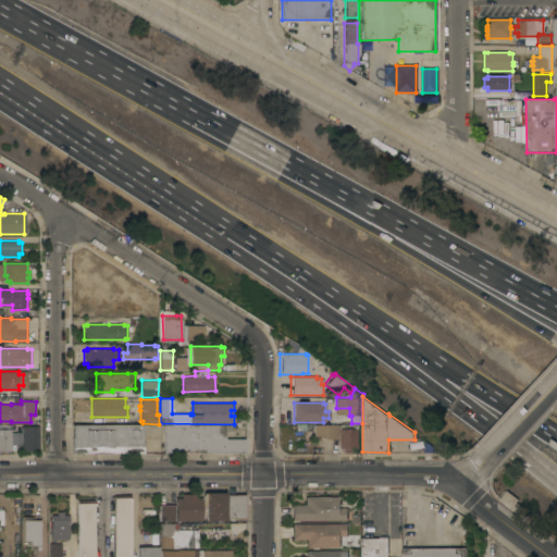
[(73,454),(72,424),(143,424),(144,453),(73,454)]
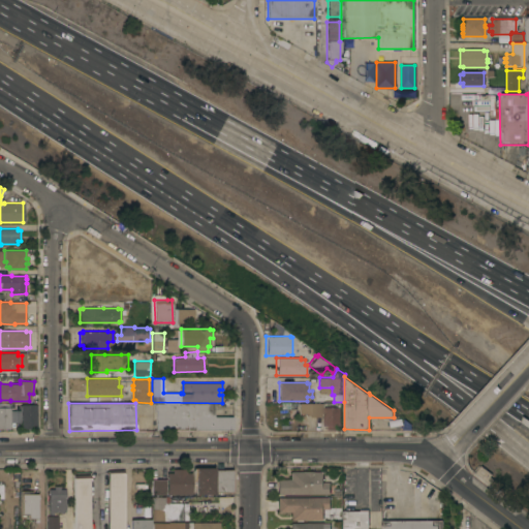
[(214,403),(214,416),(232,416),(232,430),(155,430),(155,403),(214,403)]
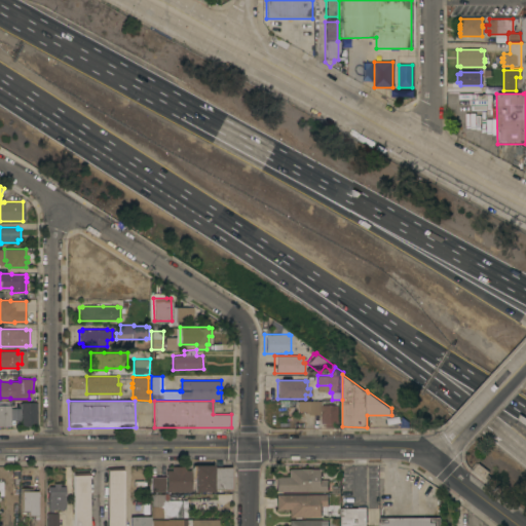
[(297,401),(320,401),(320,414),(308,414),(308,413),(303,413),(303,411),(297,411),(297,407),(294,407),(294,413),(287,413),(287,407),(279,407),(279,401),(297,401)]
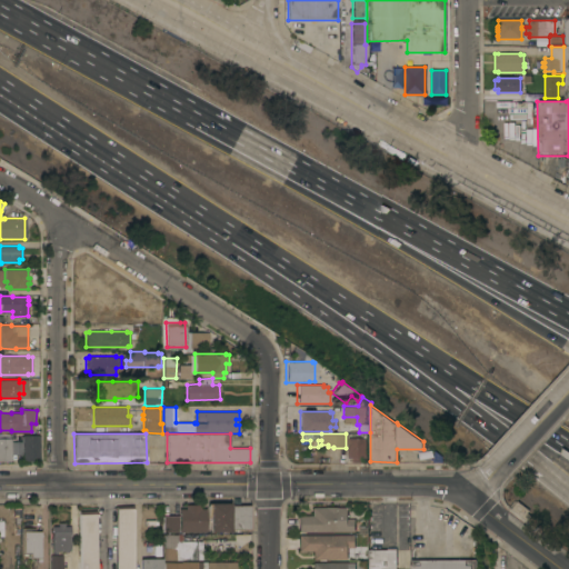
[(39,457),(32,458),(32,460),(23,460),(22,435),(39,435),(39,457)]
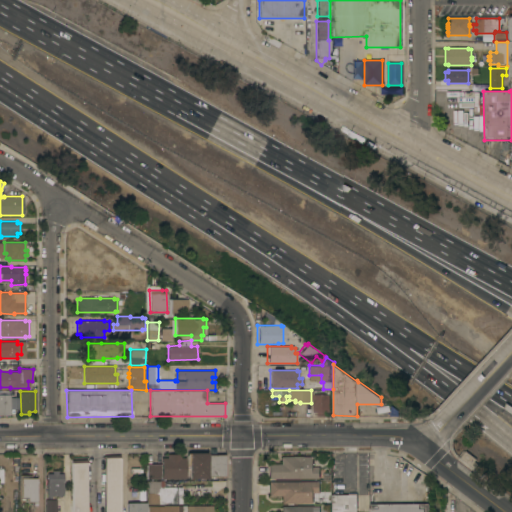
[(10,415),(0,415),(0,394),(9,394),(10,415)]
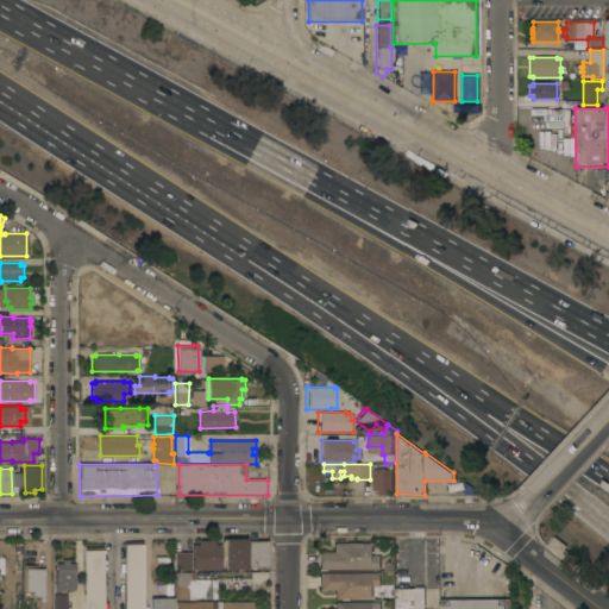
[(374,469),(393,469),(393,490),(388,490),(388,494),(378,494),(378,490),(372,490),(374,469)]
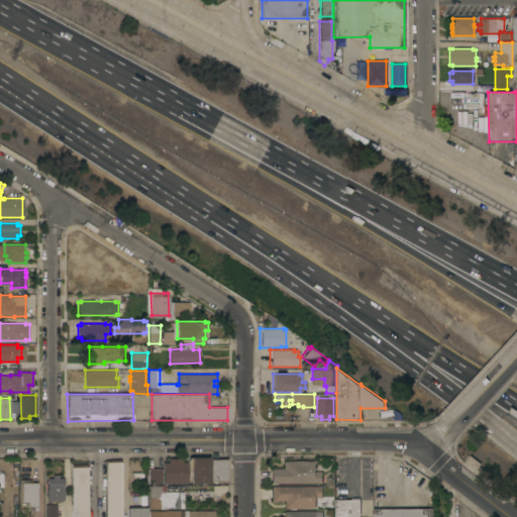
[(471,454),(481,463),(479,466),(483,468),(479,473),(464,461),(471,454)]
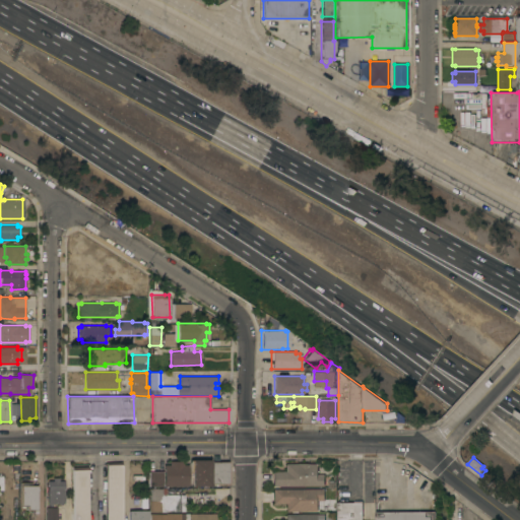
[(192,460),(210,460),(210,461),(229,461),(229,483),(210,483),(210,485),(192,485),(192,460)]
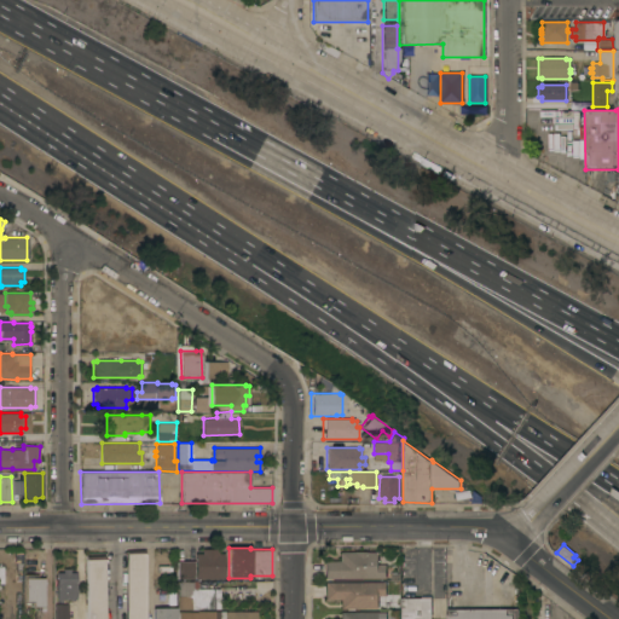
[(195,578),(195,554),(202,554),(202,549),(218,549),(218,553),(224,553),(224,578),(195,578)]
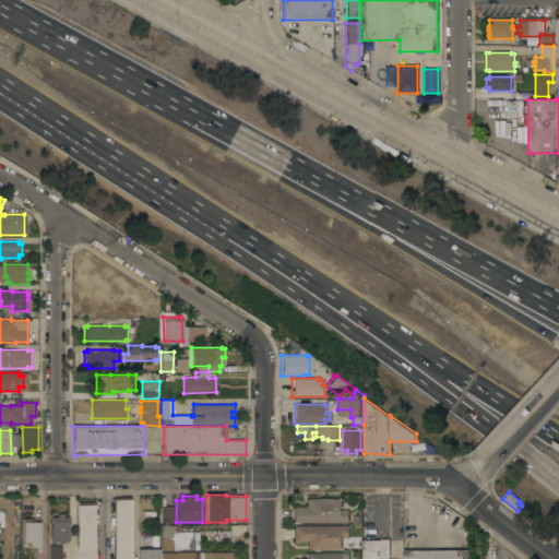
[(293,522),(293,507),(307,507),(307,498),(319,498),(332,498),(342,498),(342,509),(348,509),(348,522),(293,522)]
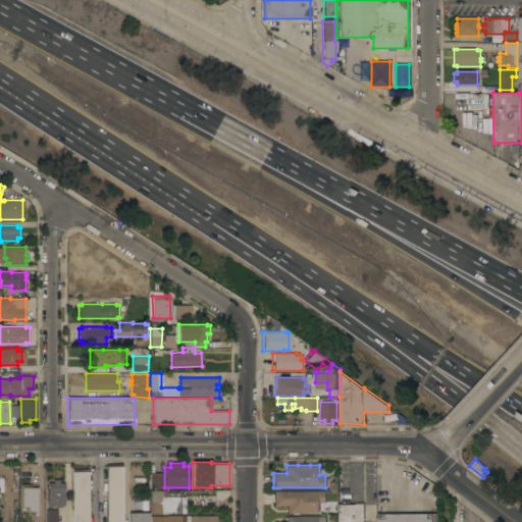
[(122,521),(106,521),(106,466),(122,466),(122,521)]
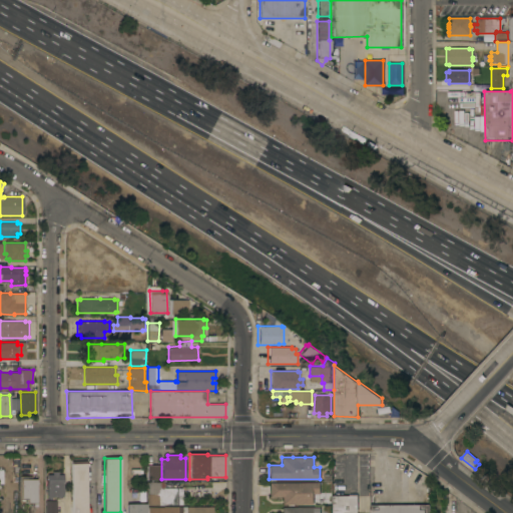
[(87,512),(71,512),(71,464),(72,464),(71,460),(86,460),(87,512)]
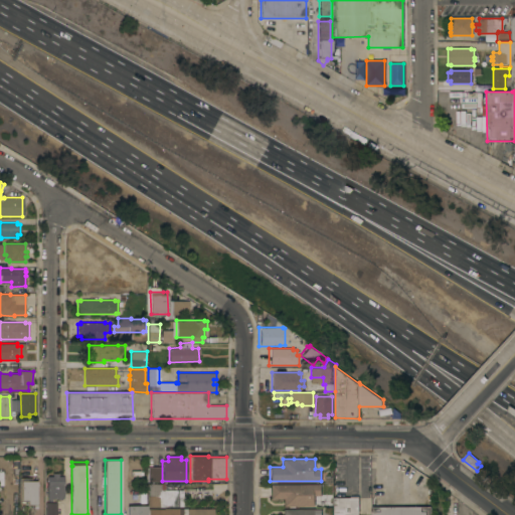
[(147,482),(147,467),(161,467),(161,482),(147,482)]
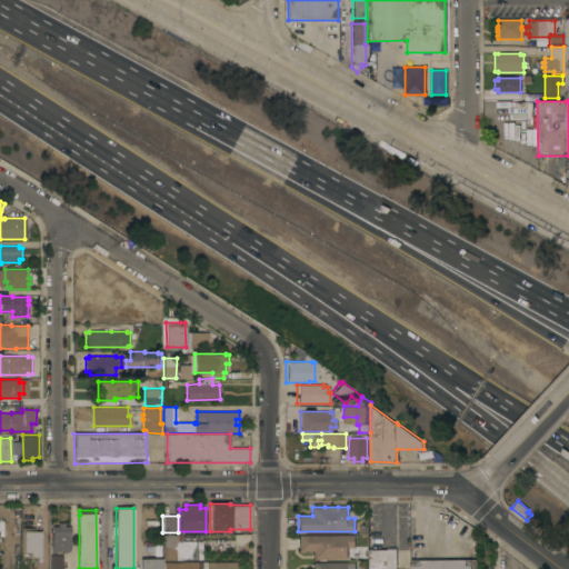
[(52,550),(52,526),(58,526),(58,522),(65,522),(65,526),(70,526),(70,550),(52,550)]
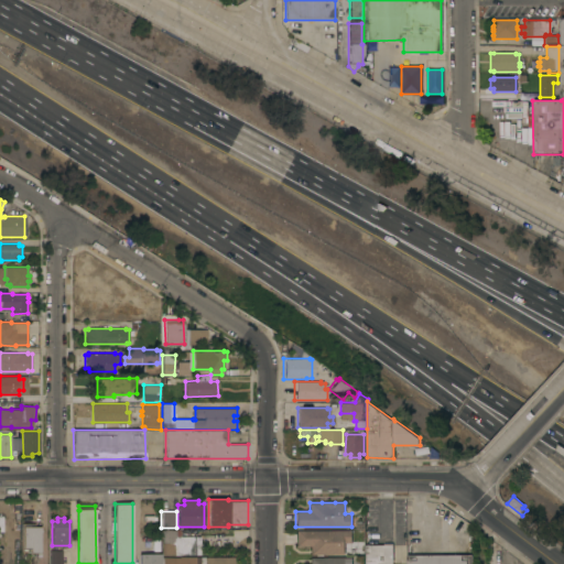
[(30,553),(30,548),(24,548),(23,522),(34,522),(34,521),(41,521),(41,527),(40,527),(41,553),(30,553)]
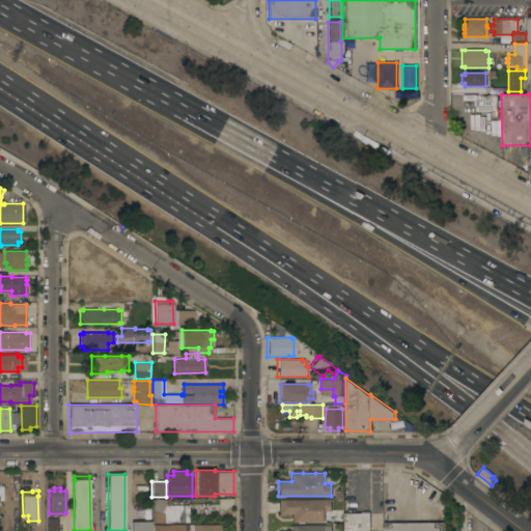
[(152,498),(169,498),(169,505),(188,504),(189,522),(152,522),(152,498)]
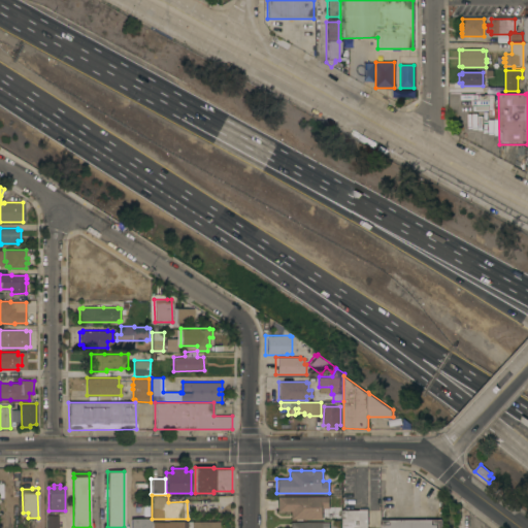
[(330,496),(330,508),(323,508),(323,519),(290,519),(290,510),(277,510),(277,496),(330,496)]
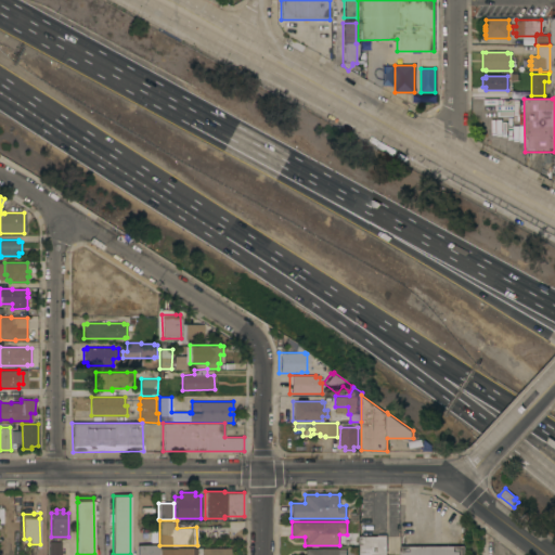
[(431,536),(418,537),(417,523),(431,523),(431,536)]
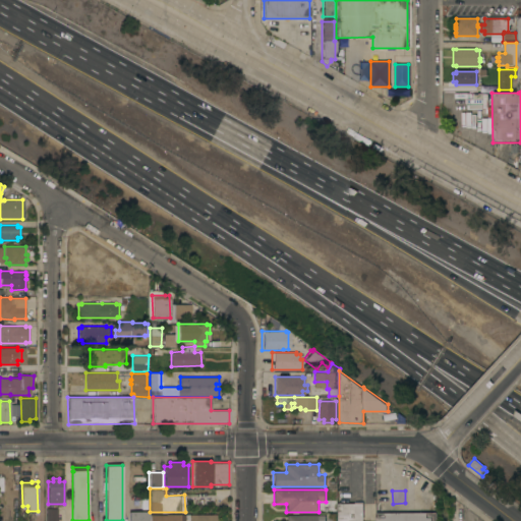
[(338,520),(338,504),(362,503),(362,520),(338,520)]
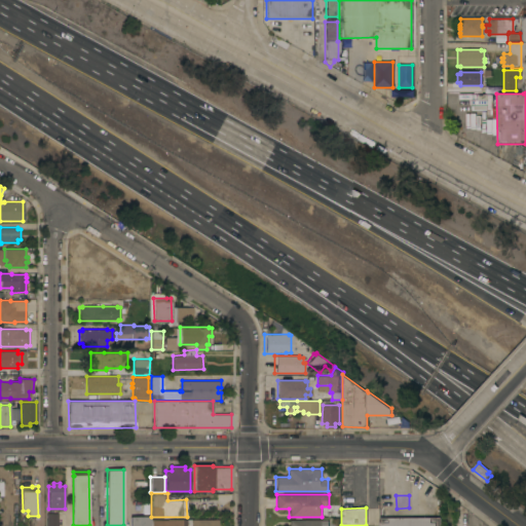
[(46,525),(46,513),(58,513),(58,525),(46,525)]
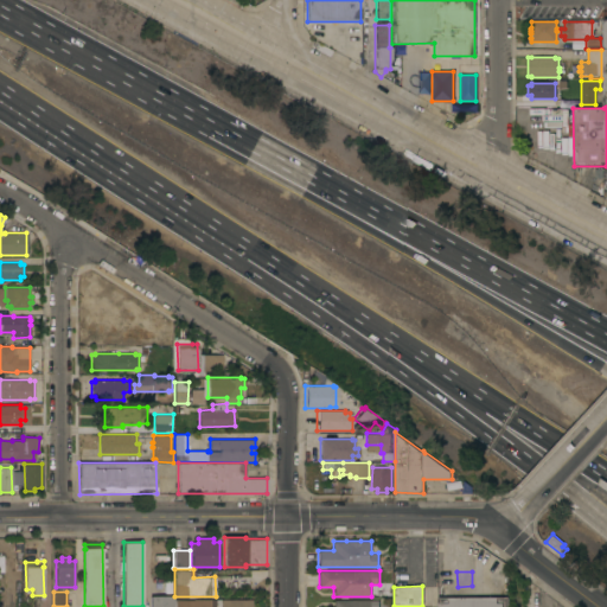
[(173,606),(151,606),(151,596),(173,595),(173,606)]
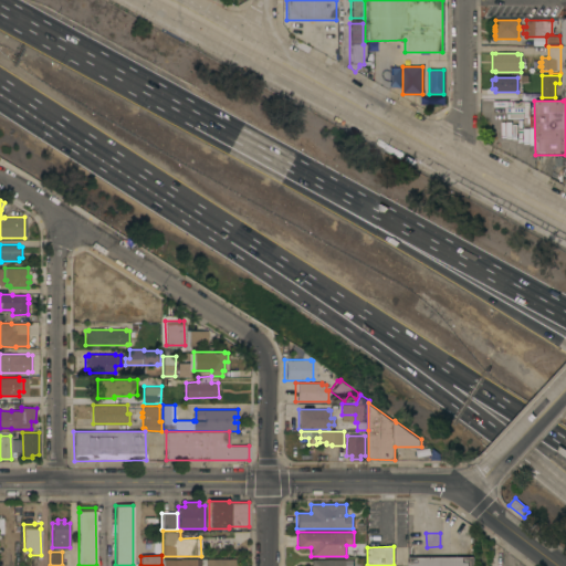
[(408,565),(408,557),(474,556),(474,565),(408,565)]
